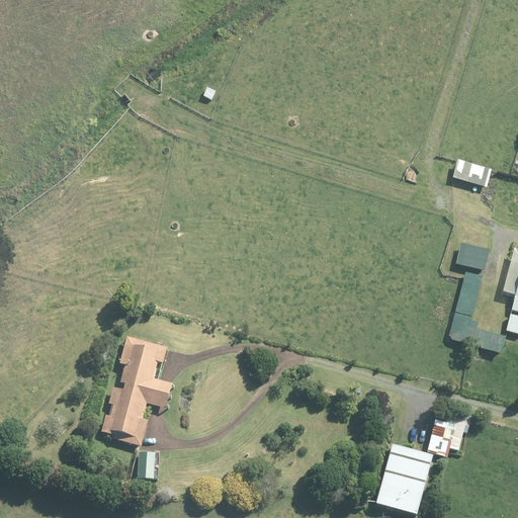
[(492,171),(458,161),(452,179),(487,189),(492,171)]
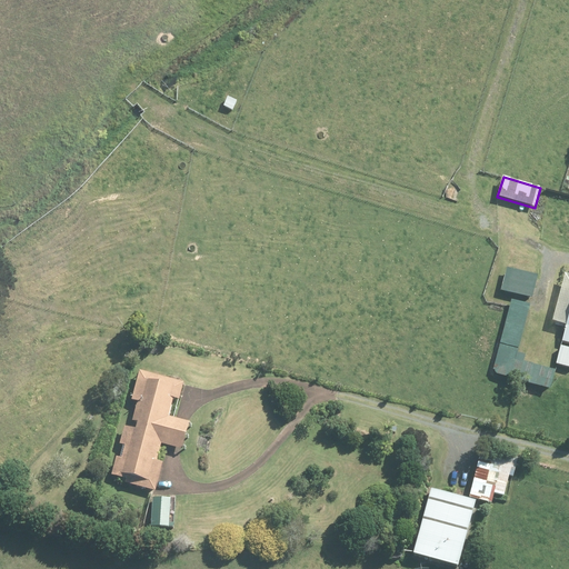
[(507,269),(501,292),(531,299),(538,276),(507,269)]
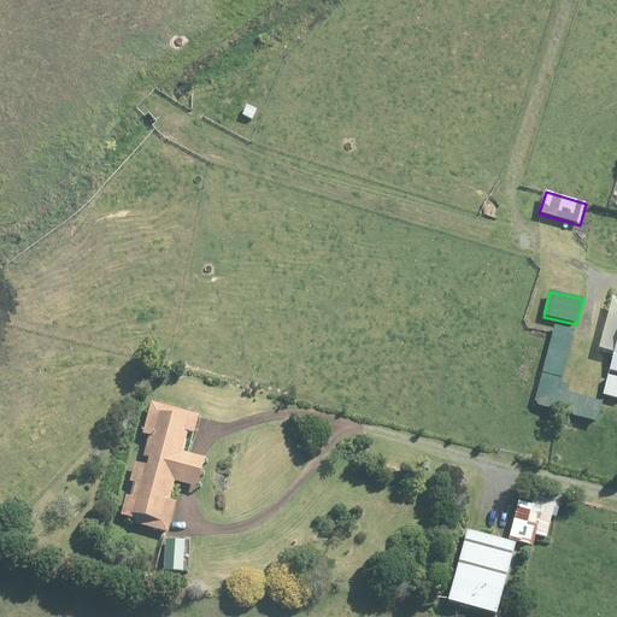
[(616,297),(600,353),(615,357),(611,371),(616,372),(616,297)]
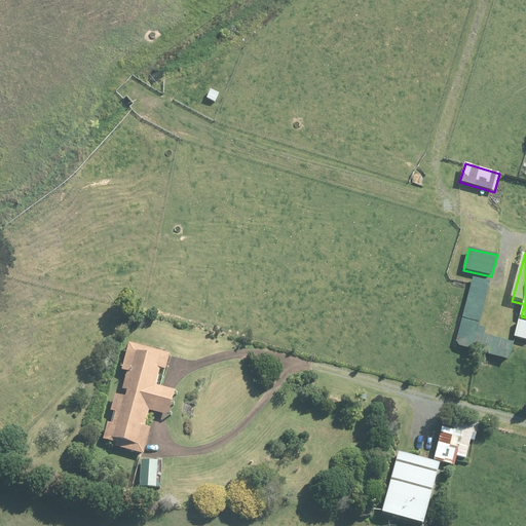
[(489,282),(473,277),(455,347),(510,361),(514,344),(476,334),(489,282)]
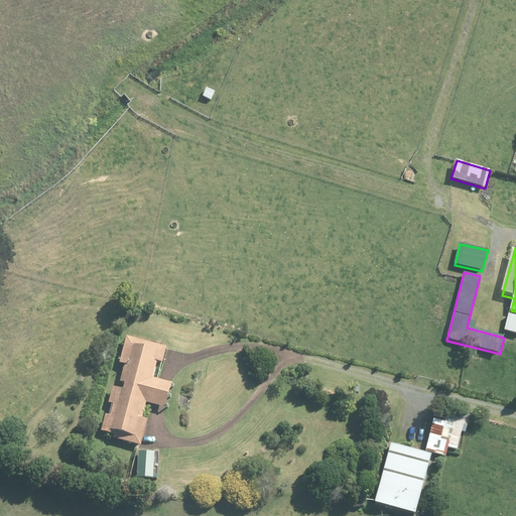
[(515,314),(509,312),(505,329),(515,332),(515,314)]
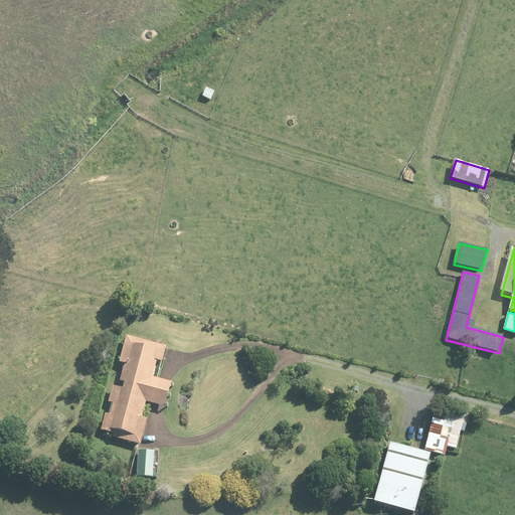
[(172,407),(178,384),(154,378),(163,343),(122,332),(97,426),(138,437),(148,400),(172,407)]
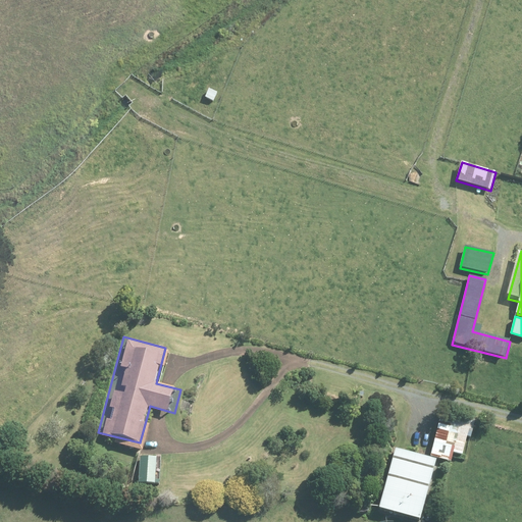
[(476,421),(441,413),(431,457),(452,462),(454,453),(461,455),(466,437),(471,439),(476,421)]
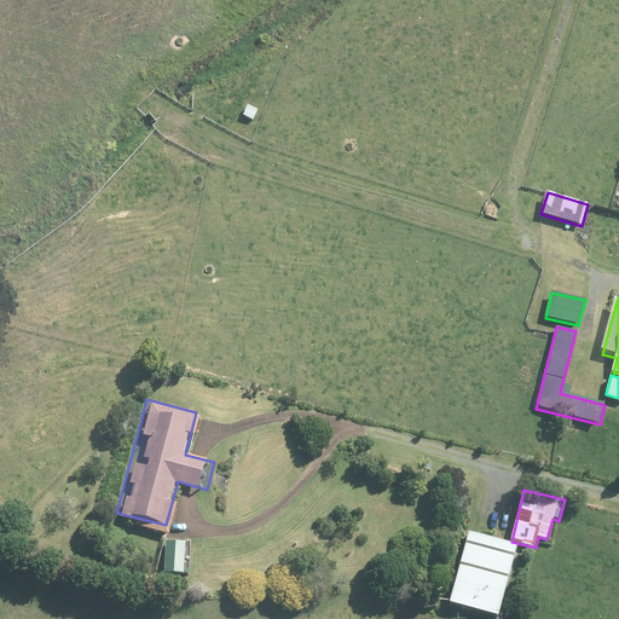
[(519,545),(469,532),(450,602),(499,617),(519,545)]
